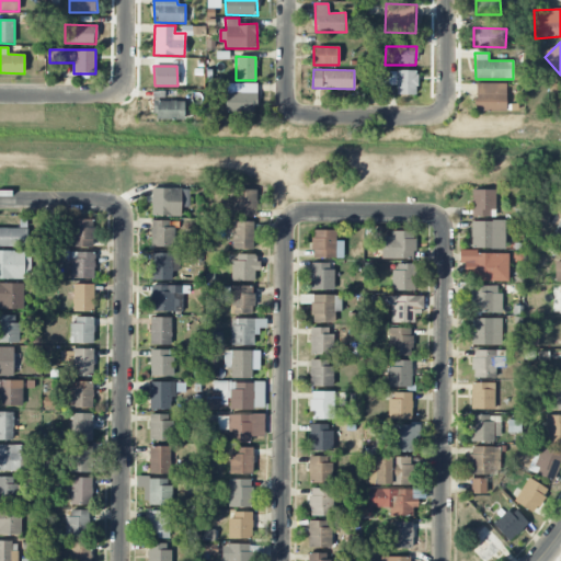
[(390,70),(390,83),(397,84),(397,95),(416,95),(416,71),(390,70)]
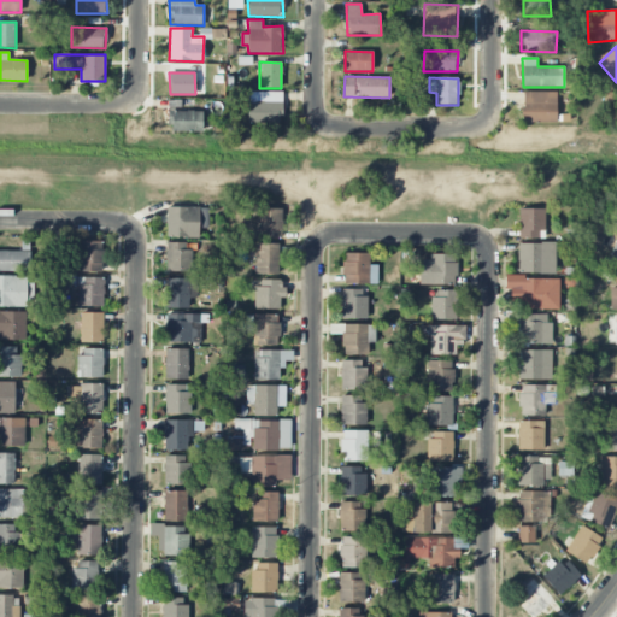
[(247,122),(281,123),(282,92),(248,92),(247,122)]
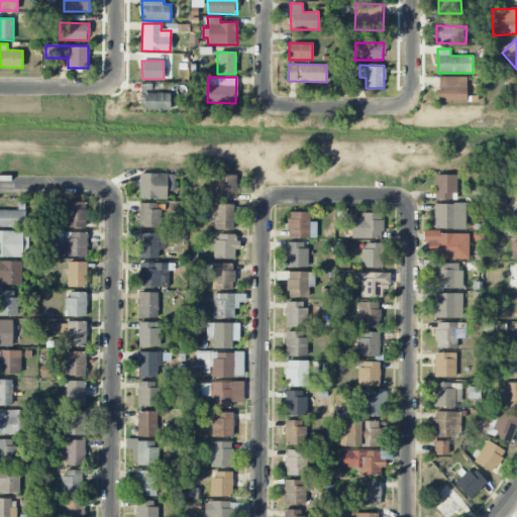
[(466,77),(437,77),(438,103),(467,102),(466,77)]
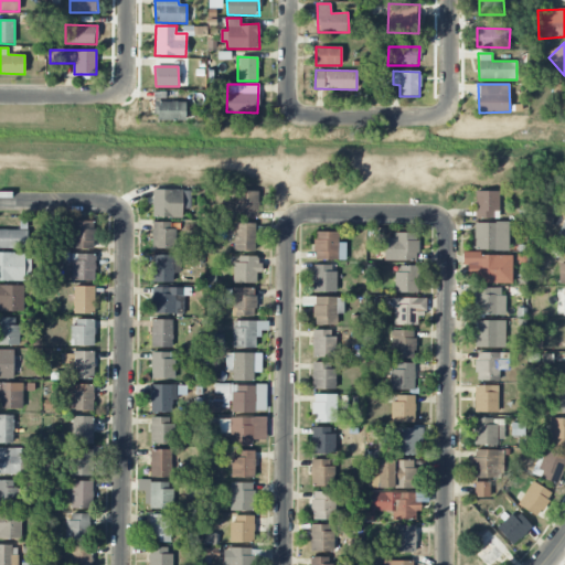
[(185,102),(166,102),(166,92),(155,92),(153,120),(185,121),(185,102)]
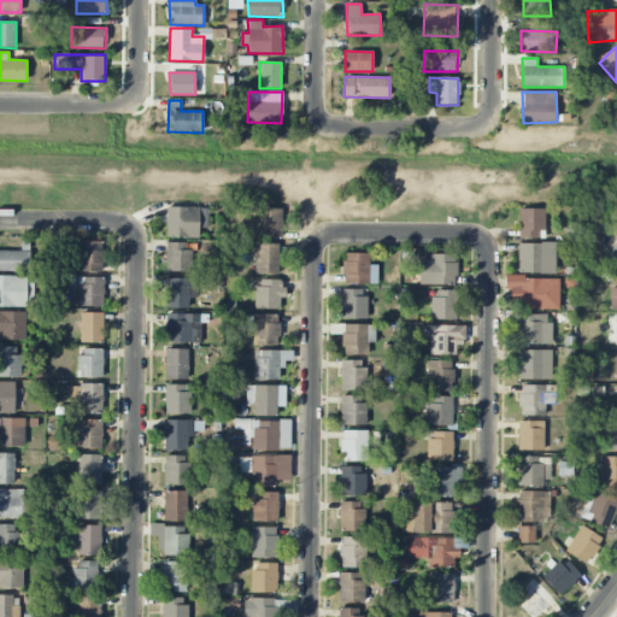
[(209,228),(209,207),(168,206),(166,238),(200,238),(200,228),(209,228)]
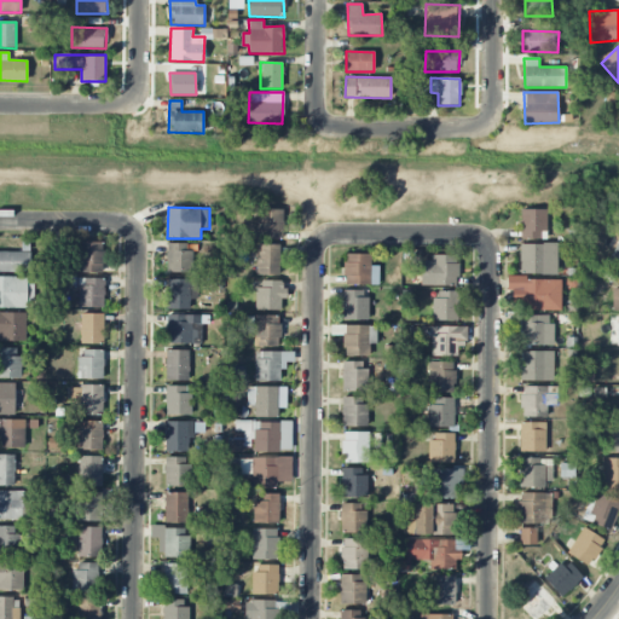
[(282,238),(283,209),(258,209),(258,238),(282,238)]
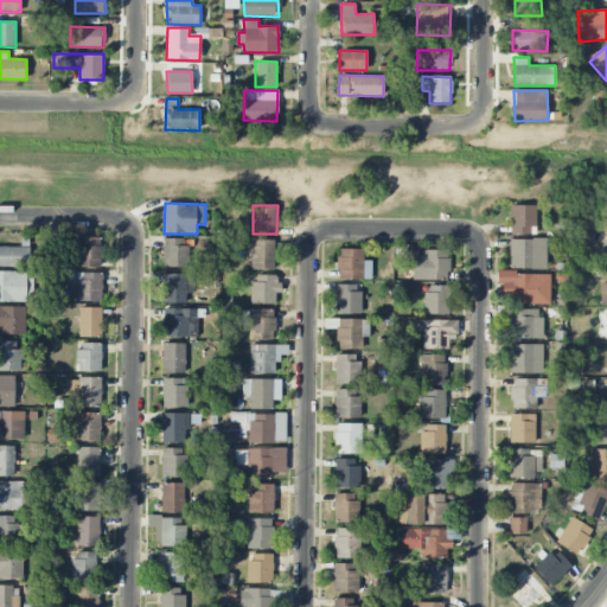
[(510,234),(536,235),(536,205),(511,205),(510,234)]
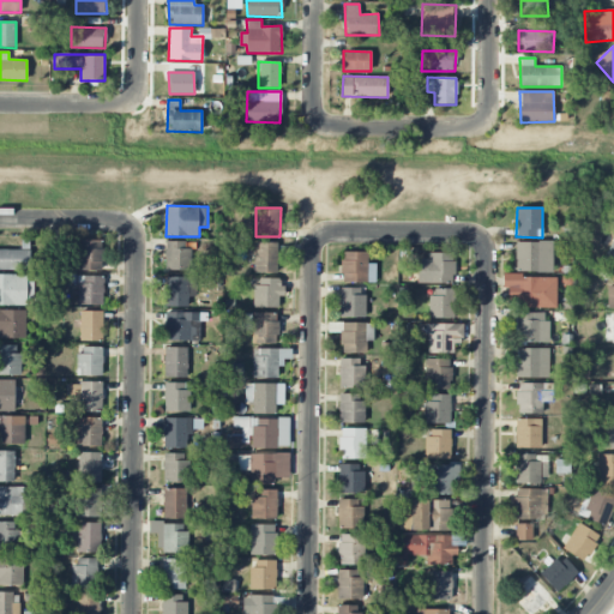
[(613,239),(603,259),(613,264),(613,239)]
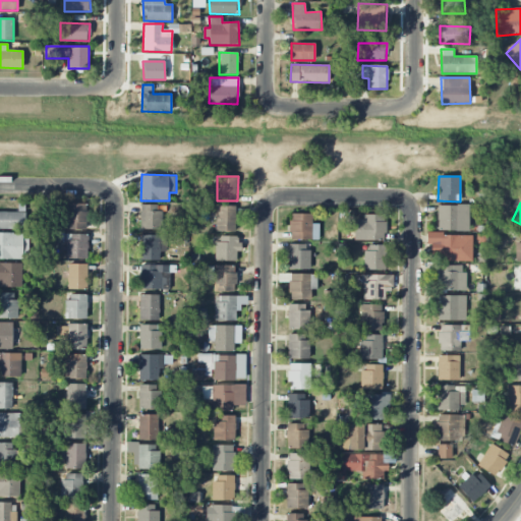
[(87,230),(88,204),(66,204),(65,229),(87,230)]
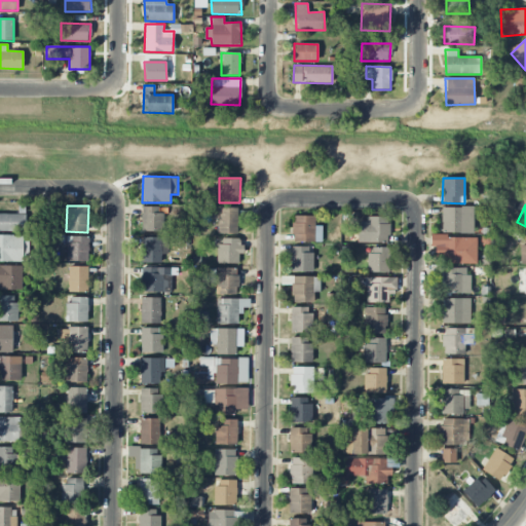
[(143,231),(162,231),(162,207),(142,207),(143,231)]
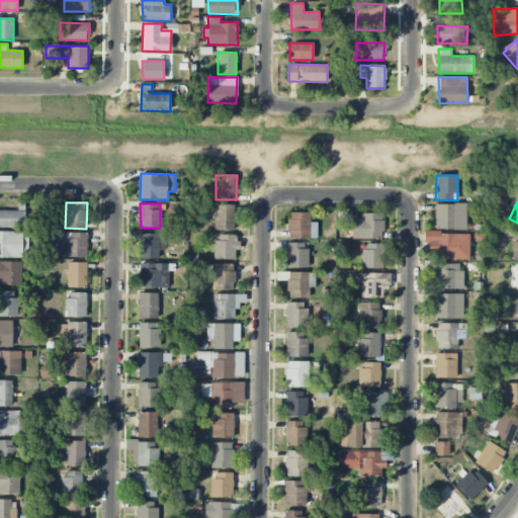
[(434,204),(435,230),(466,230),(465,203),(434,204)]
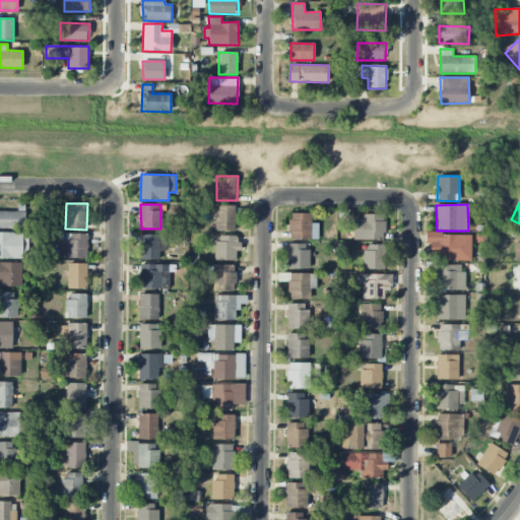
[(235,232),(235,205),(215,205),(215,232),(235,232)]
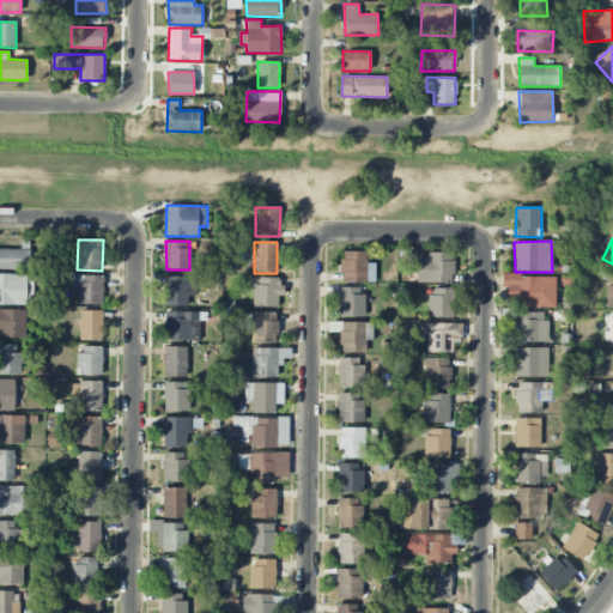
[(30,249),(0,248),(0,269),(30,269),(30,249)]
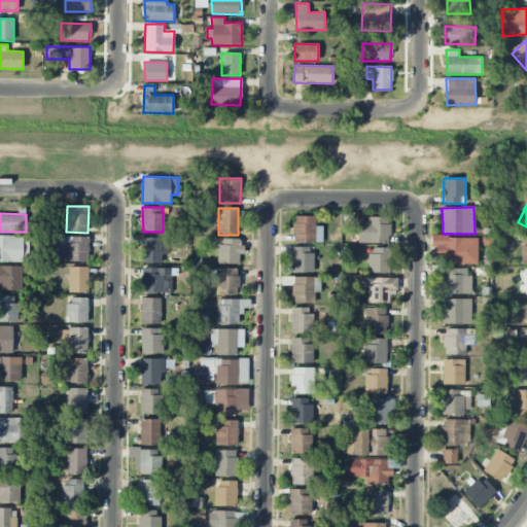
[(322,243),(322,225),(315,225),(315,216),(293,216),(293,242),(322,243)]
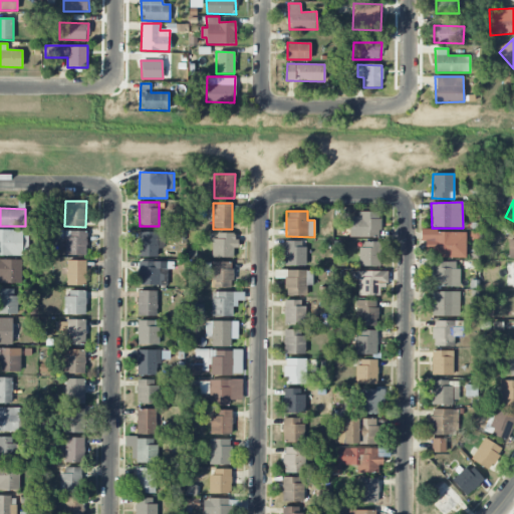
[(380,237),(380,212),(357,212),(357,217),(349,217),(349,237),(380,237)]
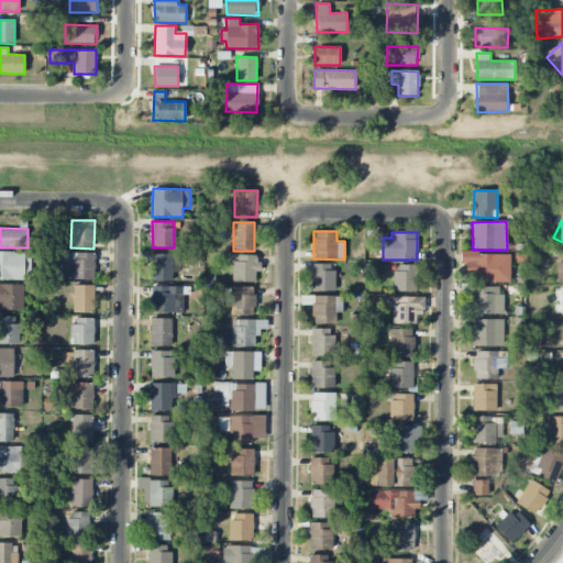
[(0,279),(30,280),(31,254),(0,253),(0,279)]
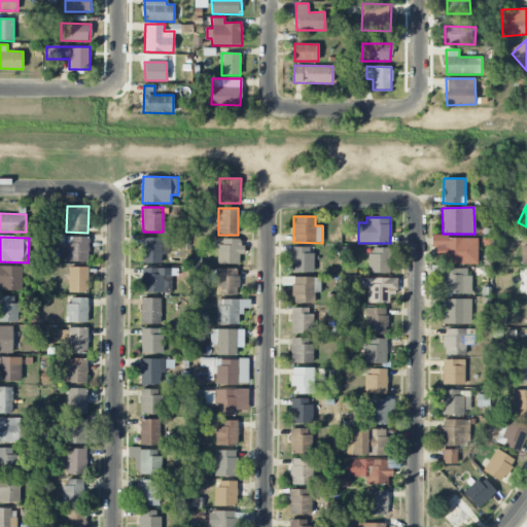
[(89,237),(67,237),(67,261),(89,261),(89,237)]
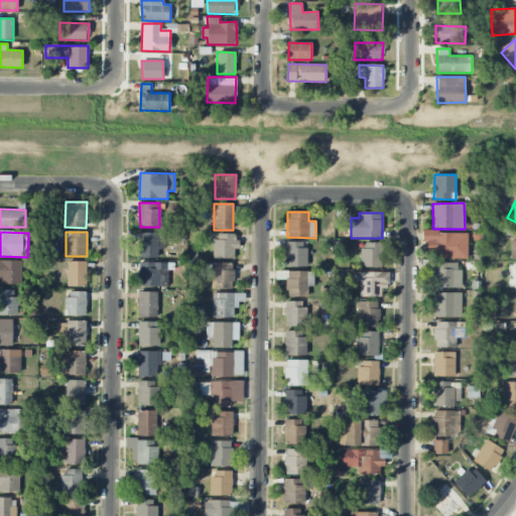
[(468,232),(424,232),(424,251),(437,251),(437,258),(467,259),(468,232)]
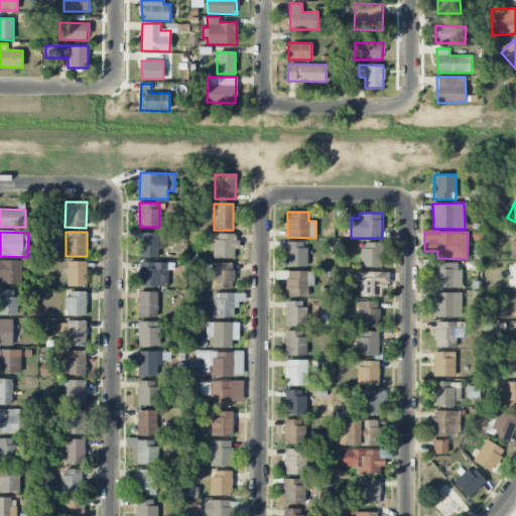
[(158,233),(139,233),(138,258),(158,258),(158,233)]
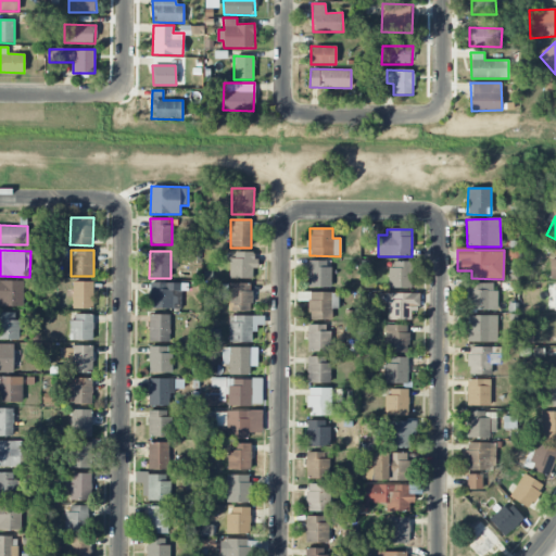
[(230,278),(254,279),(255,252),(231,252),(230,278)]
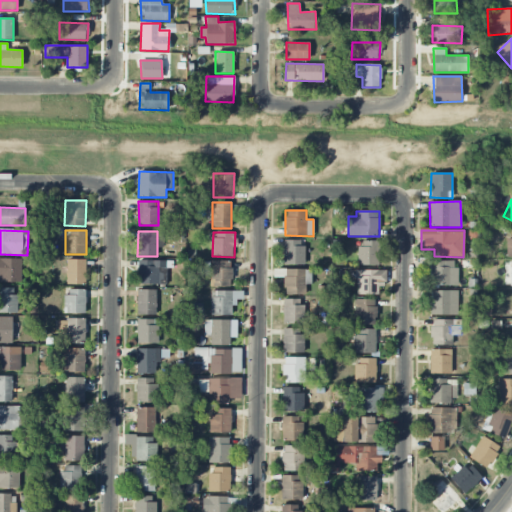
[(283,265),(304,265),(303,240),(283,240),(283,265)]
